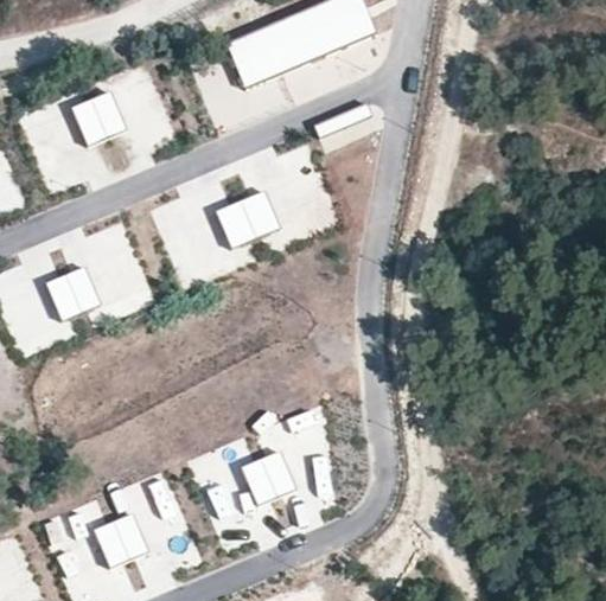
[(321,0),(223,43),(243,88),(375,32),(361,0),(321,0)]
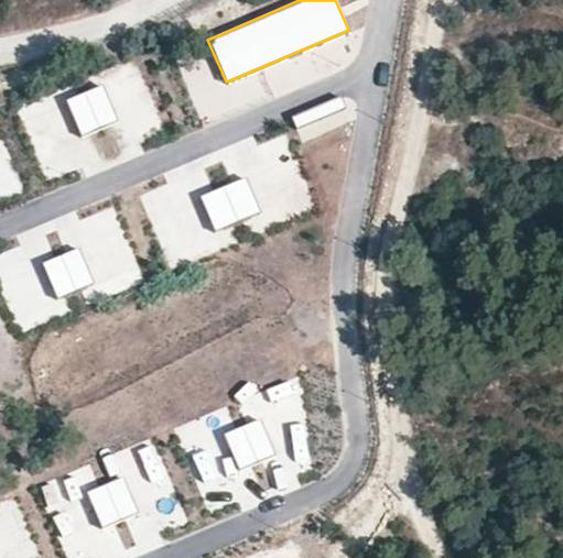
[(115,121),(100,87),(65,101),(79,135),(115,121)]
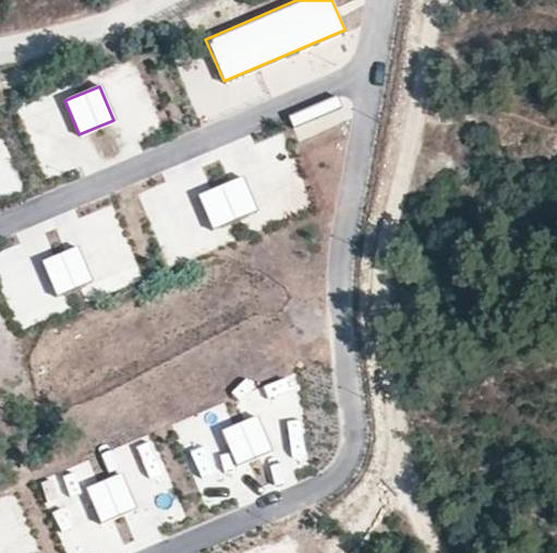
[(340,106),(335,93),(288,115),(292,127),(340,106)]
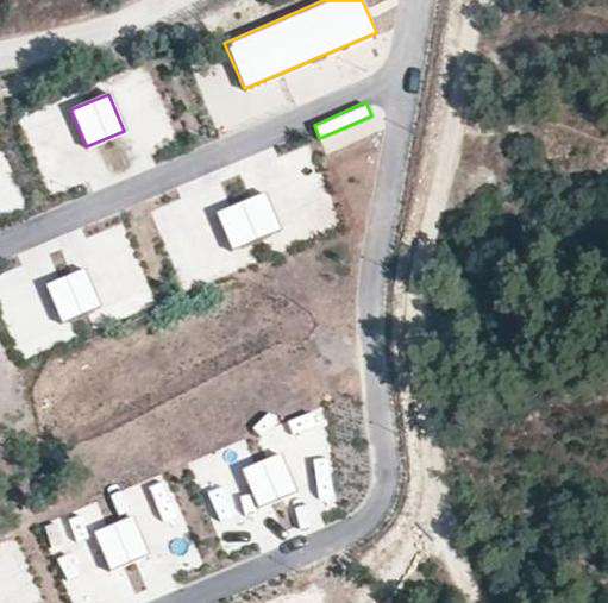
[(279,231),(262,193),(217,212),(232,250),(279,231)]
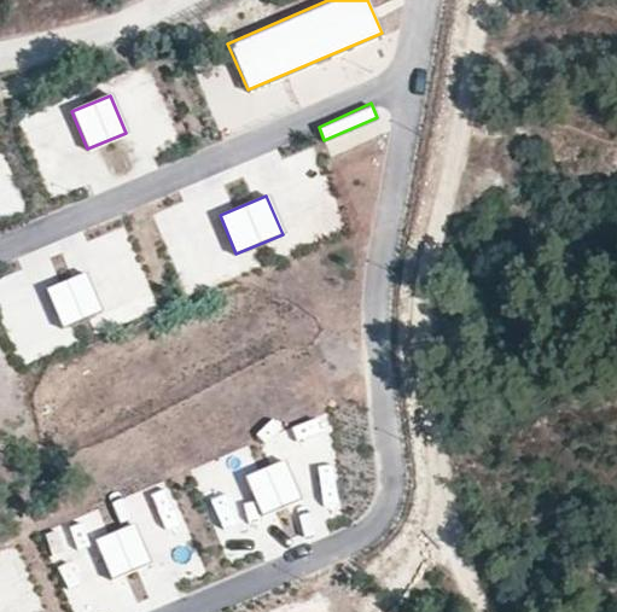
[(102,310),(85,273),(47,289),(63,327),(102,310)]
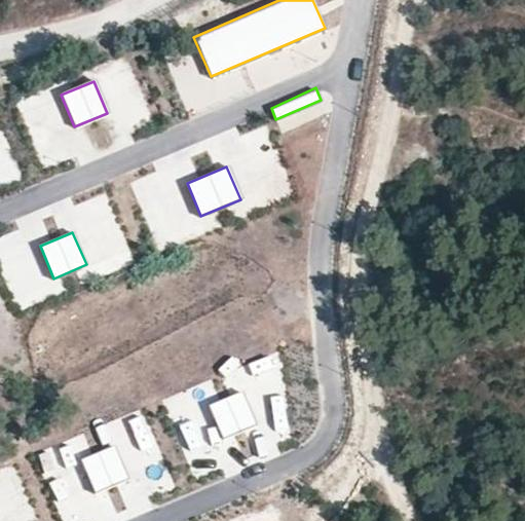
[(255,423),(241,391),(209,405),(222,437),(255,423)]
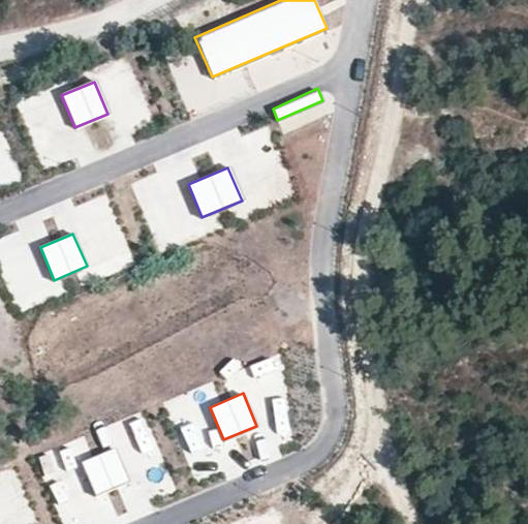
[(128,480),(115,448),(82,461),(95,494),(128,480)]
